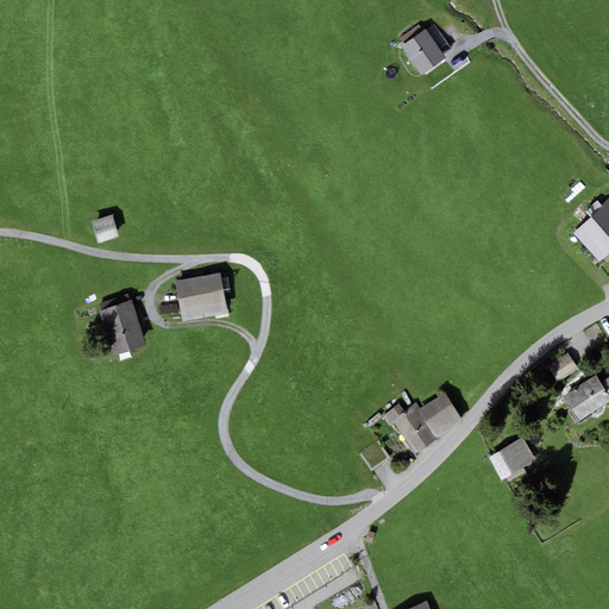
[(405,44),(401,46),(422,76),(446,58),(439,46),(446,42),(433,24),(422,31),(405,44)]
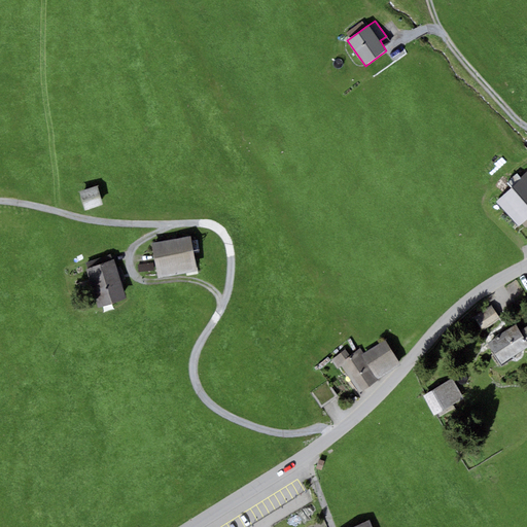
[(347,33),(350,38),(365,27),(362,22),(347,33)]
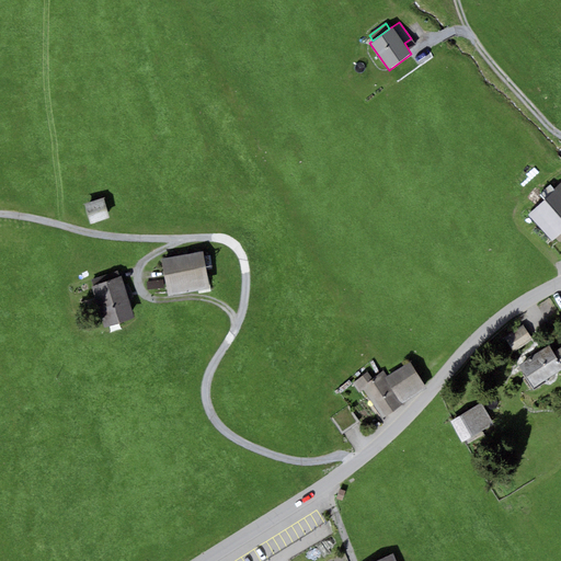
[(560,184),(528,215),(551,241),(560,232),(560,184)]
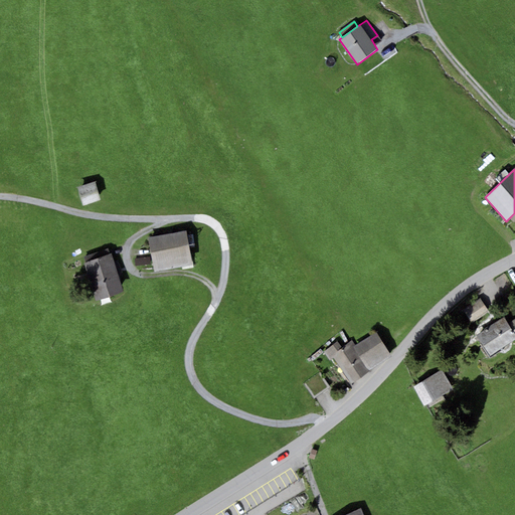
[(101,200),(96,181),(76,187),(82,206),(101,200)]
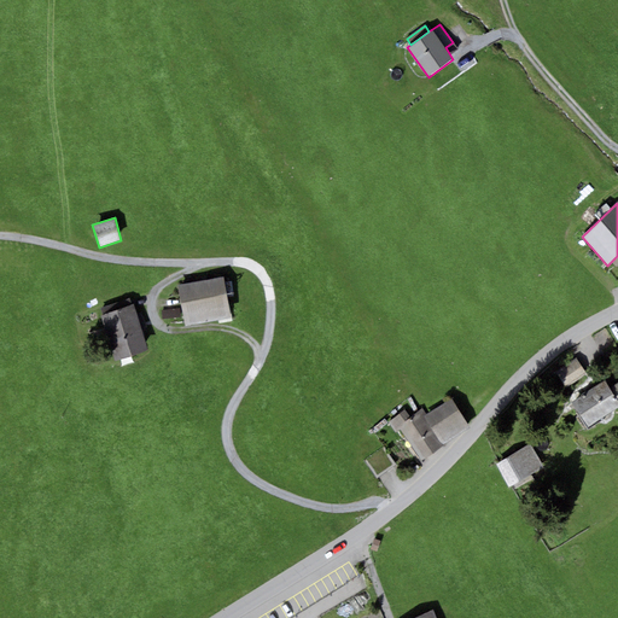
[(179,285),(186,326),(231,318),(223,277),(179,285)]
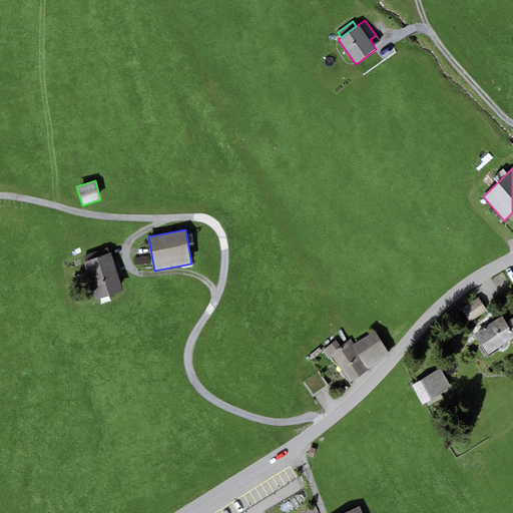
[(84,255),(85,261),(109,253),(107,248),(84,255)]
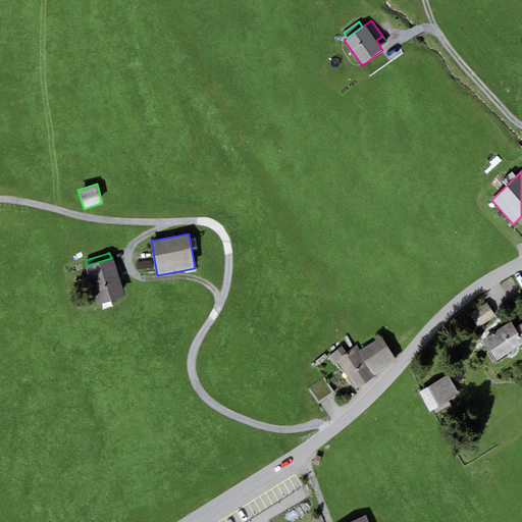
[(124,297),(112,258),(111,258),(87,265),(85,266),(97,306),(124,297)]
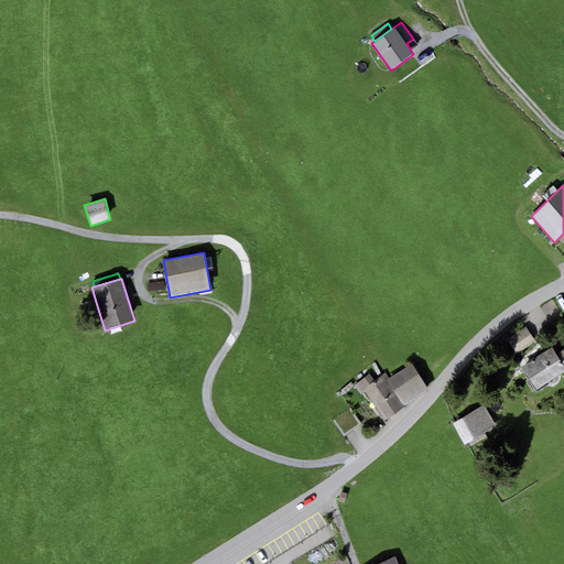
[(507,340),(516,355),(537,342),(527,327),(507,340)]
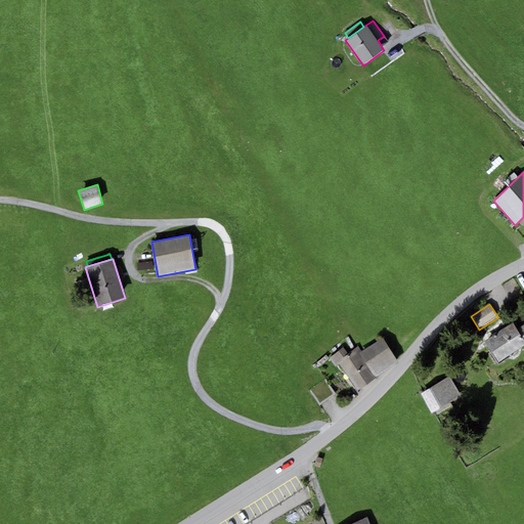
[(483,341),(497,363),(523,346),(523,341),(517,330),(512,322),(483,341)]
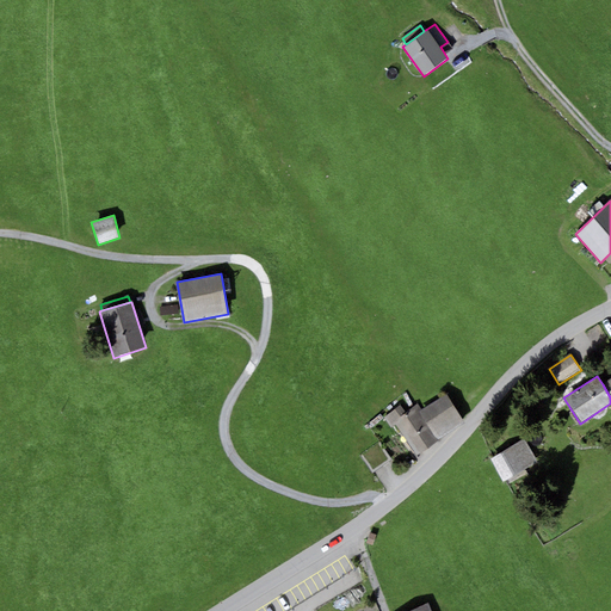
[(421,411),(439,438),(464,421),(446,394),(421,411)]
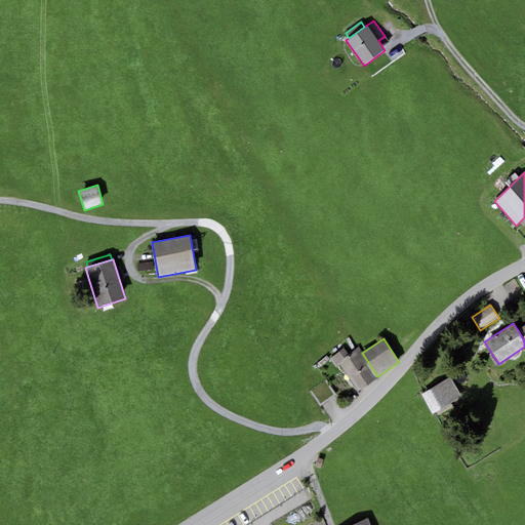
[(336,367),(339,365),(357,392),(378,378),(377,376),(362,353),(359,348),(349,355),(345,349),(330,359),(336,367)]
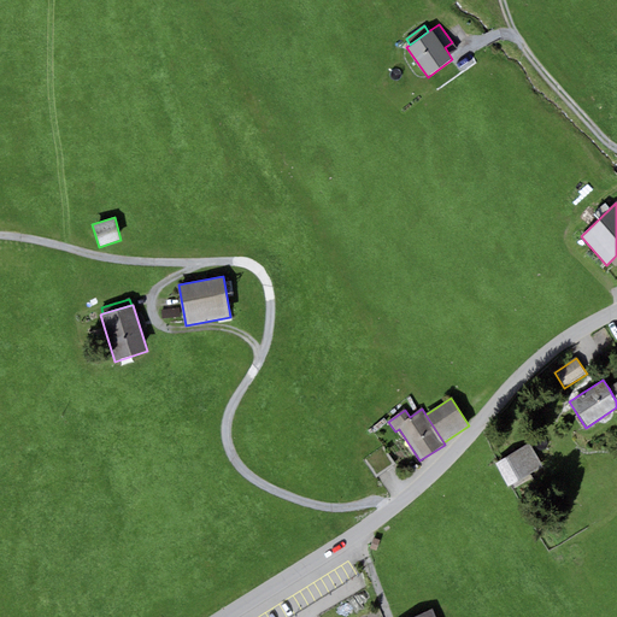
[(494,464),(507,487),(542,466),(528,444),(494,464)]
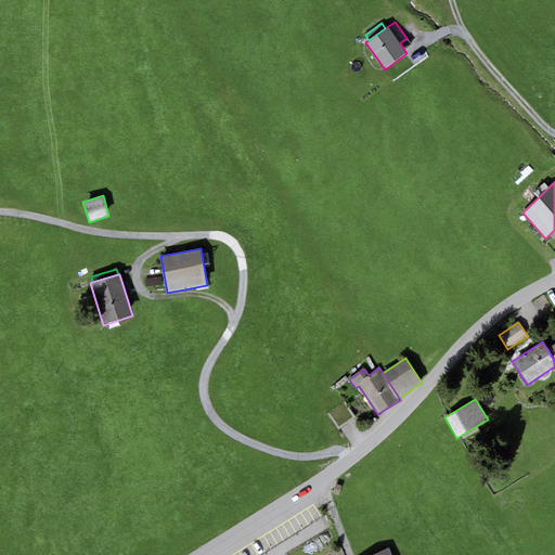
[(327,415),(338,429),(356,416),(345,402),(327,415)]
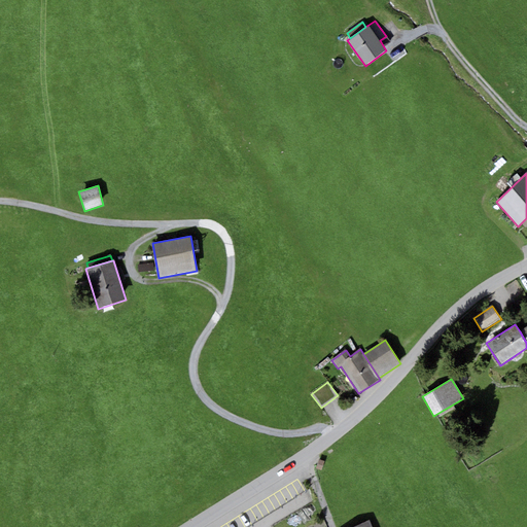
[(324,461),(319,459),(316,468),(321,470),(324,461)]
